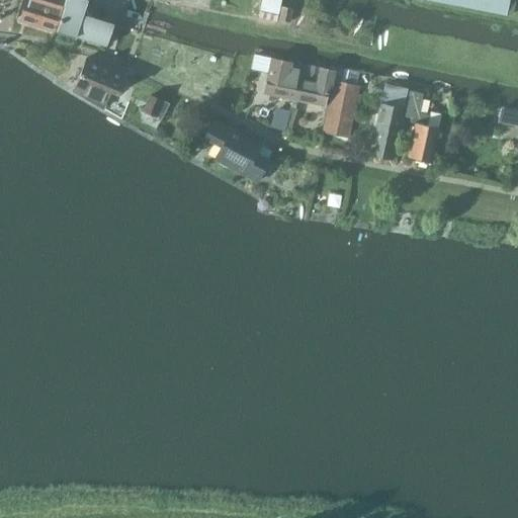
[(56,31),(65,0),(26,0),(20,20),(56,31)]
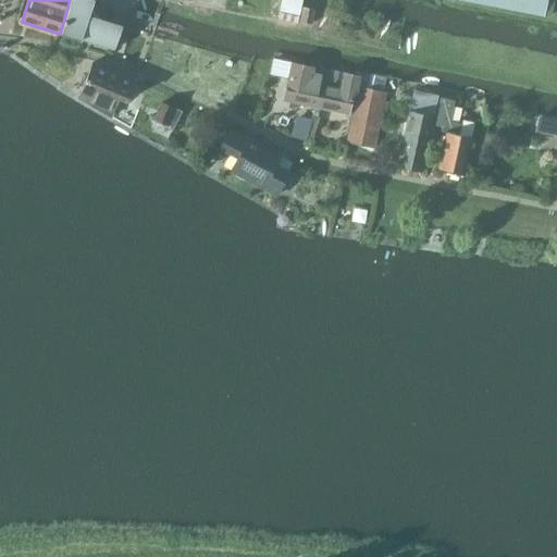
[(70,0),(60,34),(88,44),(88,42),(109,48),(121,20),(94,11),(90,8),(91,0),(70,0)]
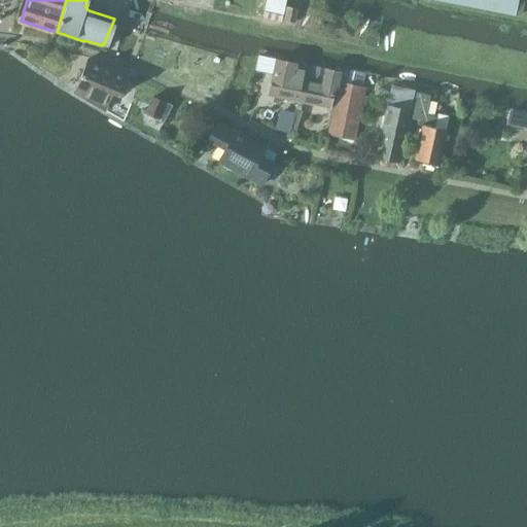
[(430,0),(514,16),(517,0),(430,0)]
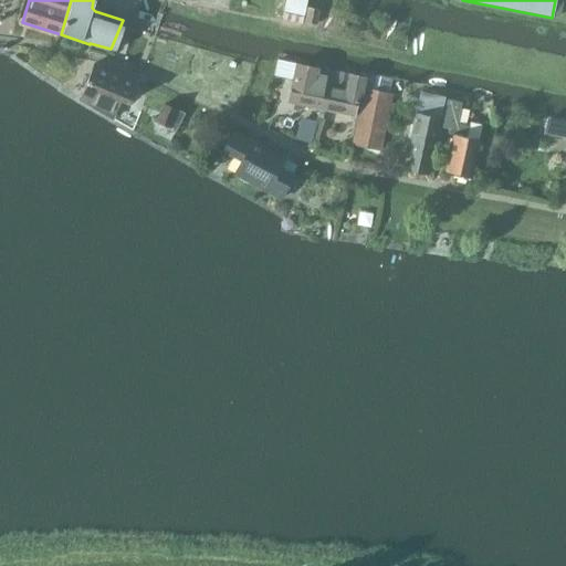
[(307,7),(304,22),(318,24),(322,10),(307,7)]
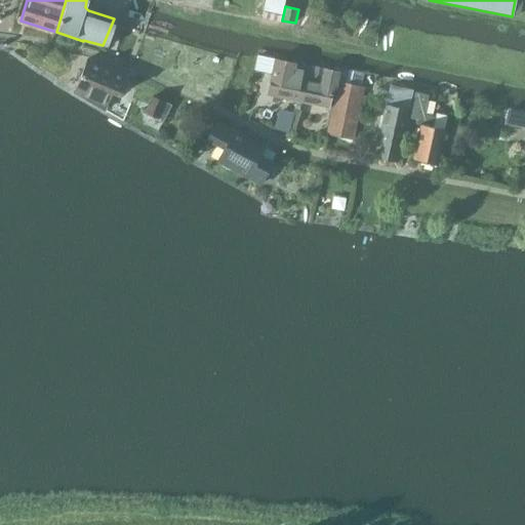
[(119,95),(128,75),(88,58),(74,92),(104,111),(112,92),(119,95)]
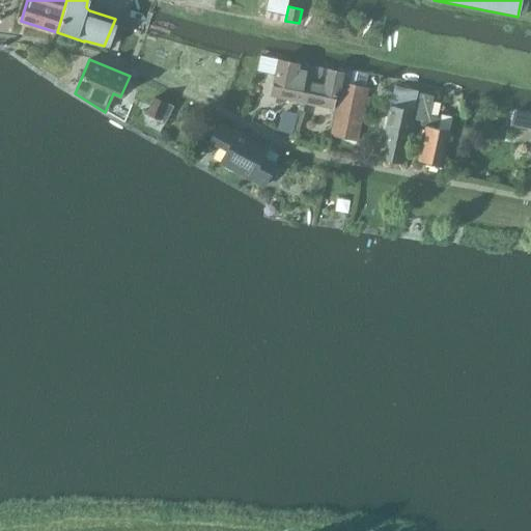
[(277,76),(273,96),(303,103),(310,66),(280,60),(277,76)]
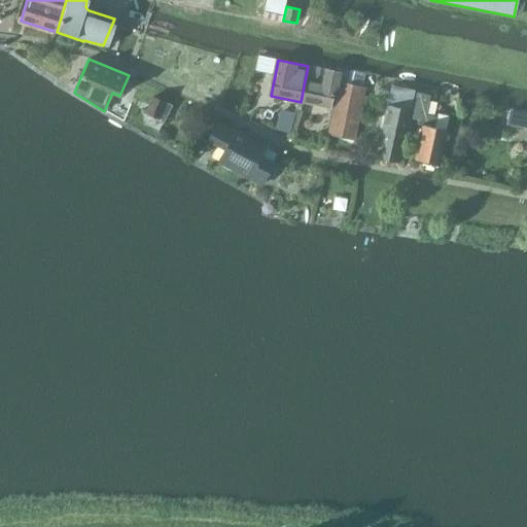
[(308,66),(301,102),(329,108),(334,90),(338,91),(339,85),(339,82),(341,73),(338,72),(308,66)]
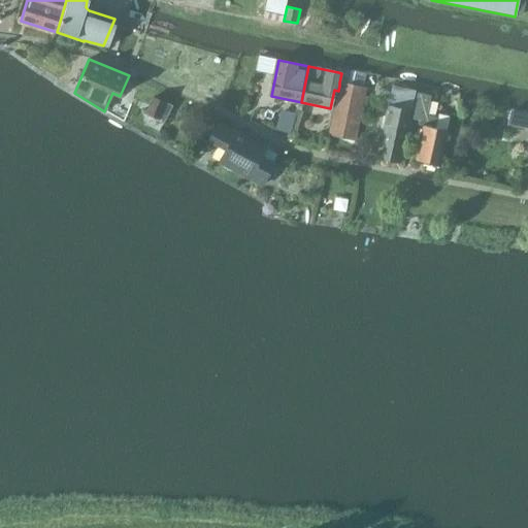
[(338,91),(329,135),(355,140),(365,91),(366,88),(339,83),(339,86),(338,91)]
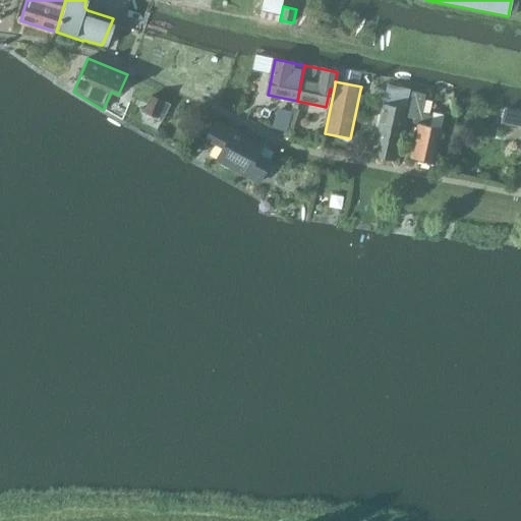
[(419,112),(425,88),(412,84),(411,90),(410,90),(405,110),(419,112)]
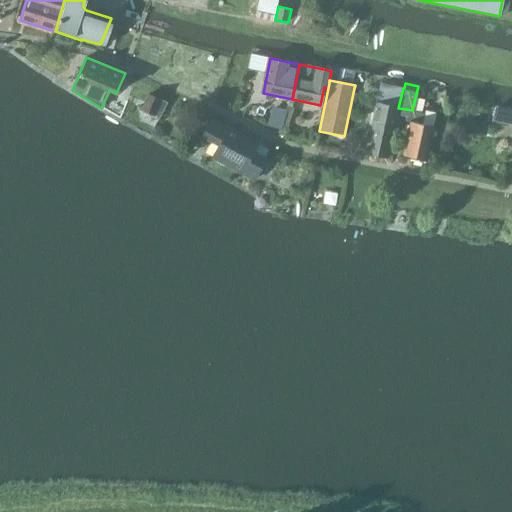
[(398,108),(403,88),(393,86),(389,105),(376,103),(365,153),(387,158),(398,108)]
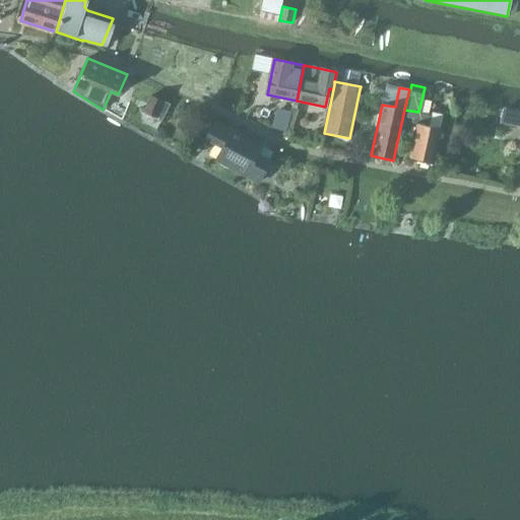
[(155,117),(163,101),(150,96),(143,112),(155,117)]
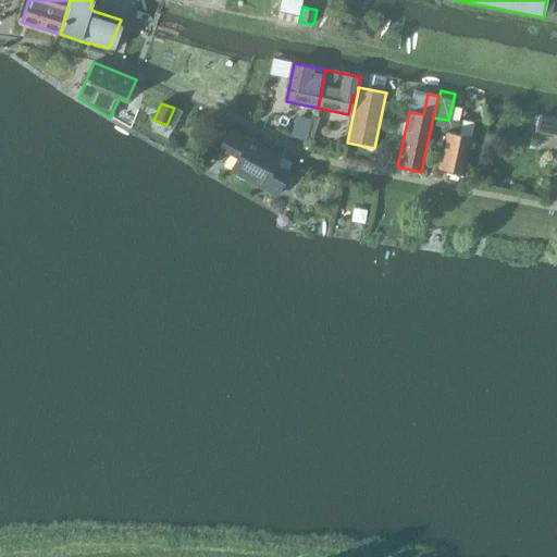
[(293,136),(292,137),(298,139),(306,141),(311,123),(297,119),(293,136)]
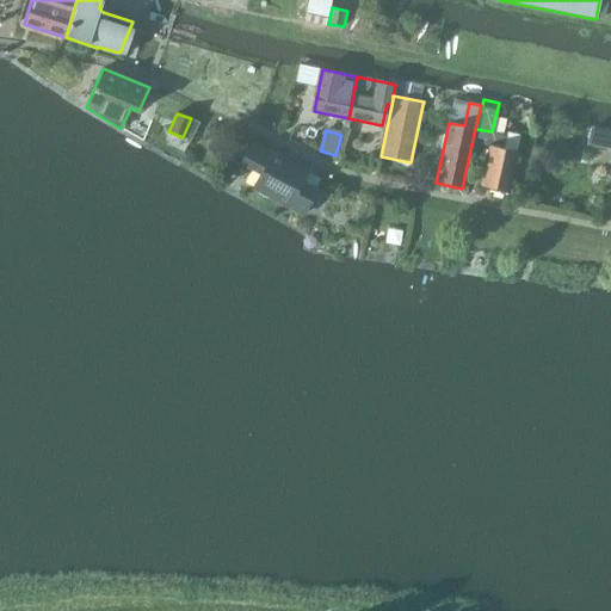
[(602,147),(604,133),(591,130),(588,143),(602,147)]
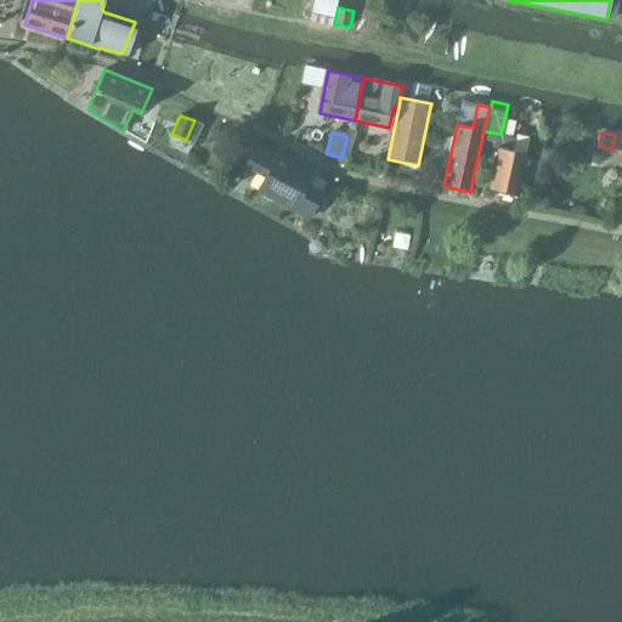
[(518,194),(527,156),(513,152),(515,137),(502,134),(490,188),(518,194)]
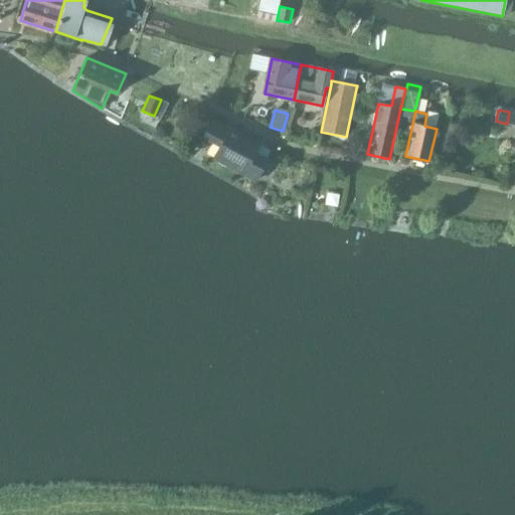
[(255,182),(267,160),(266,159),(270,151),(259,145),(259,144),(212,119),(203,138),(219,147),(213,159),(255,182)]
